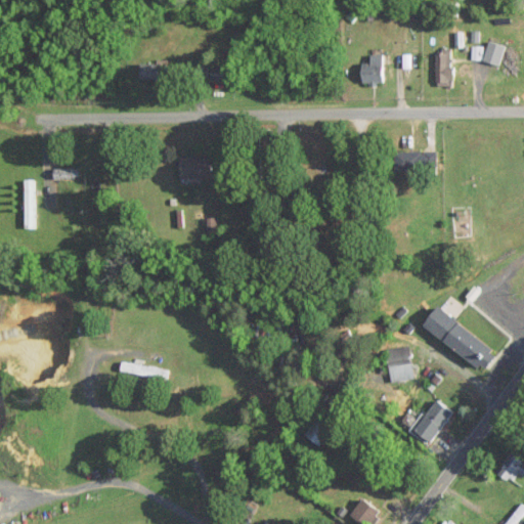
[(486,56),(503,61),(507,44),(490,40),(486,56)]
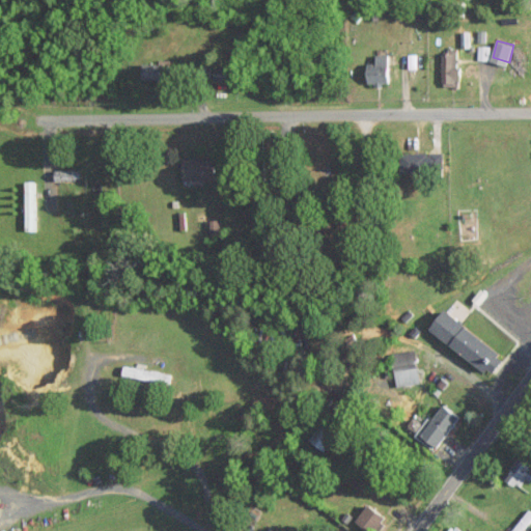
[(443,81),(455,81),(455,53),(443,53),(443,81)]
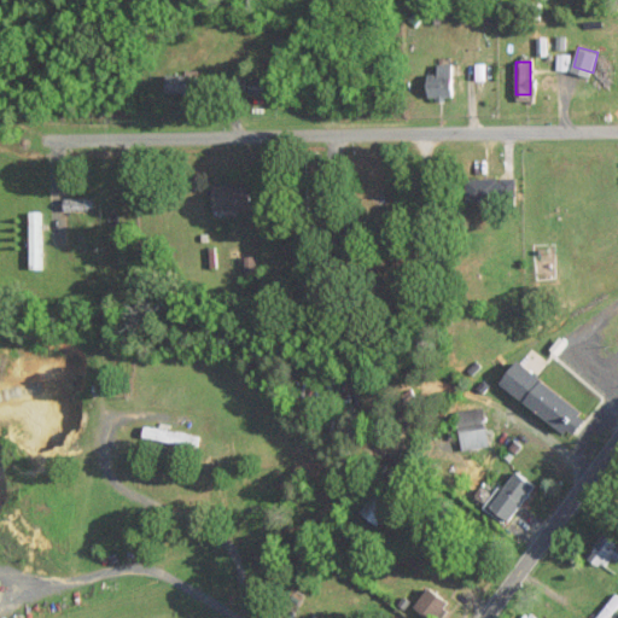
[(438,73),(430,73),(430,98),(455,97),(455,63),(438,63),(438,73)]
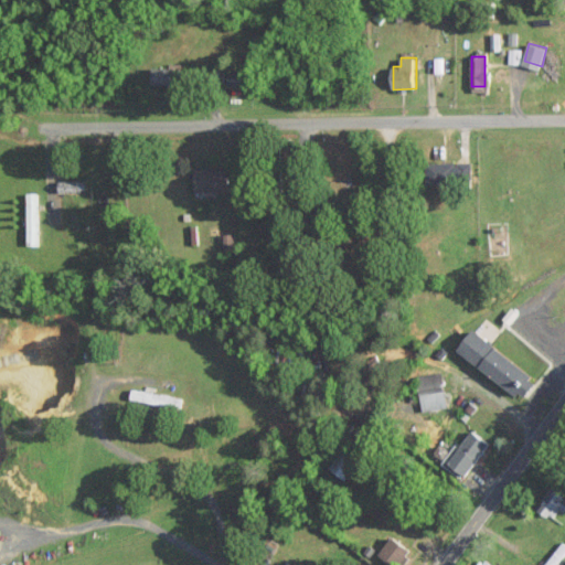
[(182,67),(153,66),(152,84),(182,85),(182,67)]
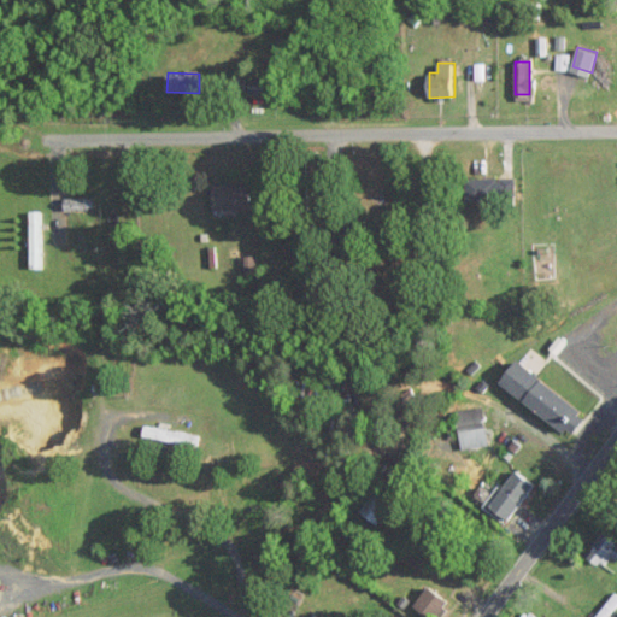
[(517,176),(471,178),(471,201),(517,199),(517,176)]
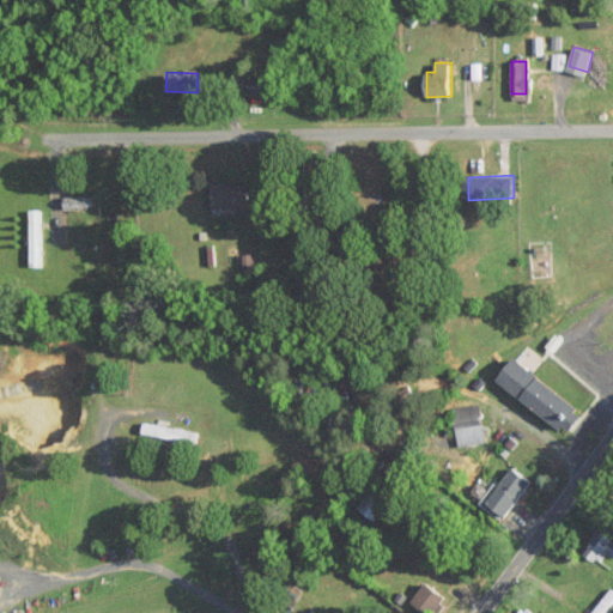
[(212,207),(249,208),(250,180),(213,178),(212,207)]
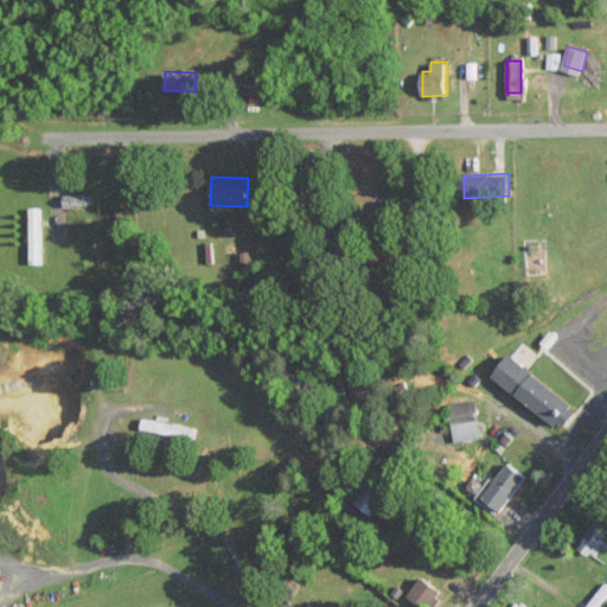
[(40,206),(29,208),(29,263),(40,263),(40,206)]
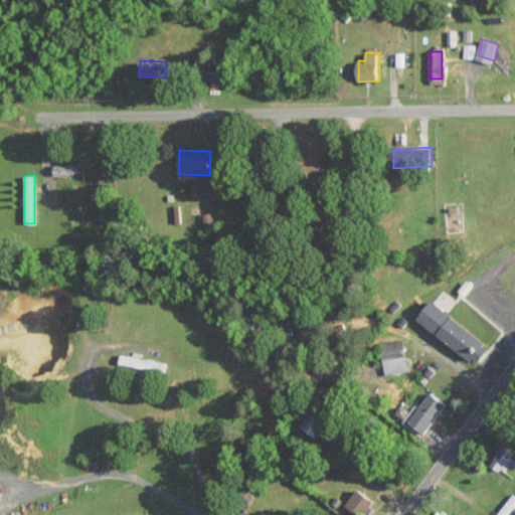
[(204,215),(204,228),(213,228),(213,215),(204,215)]
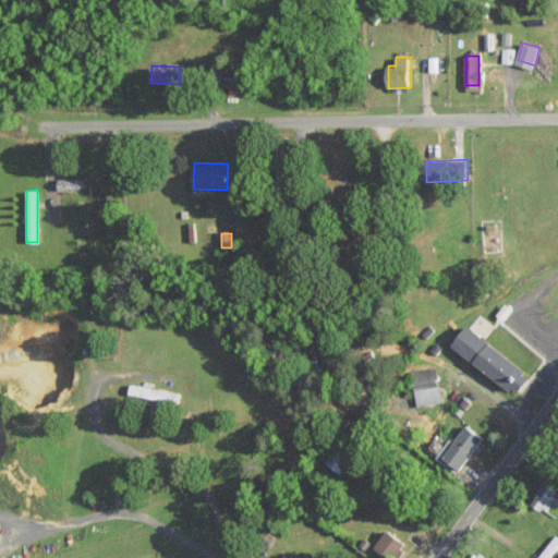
[(275,262),(282,262),(282,238),(274,238),(275,262)]
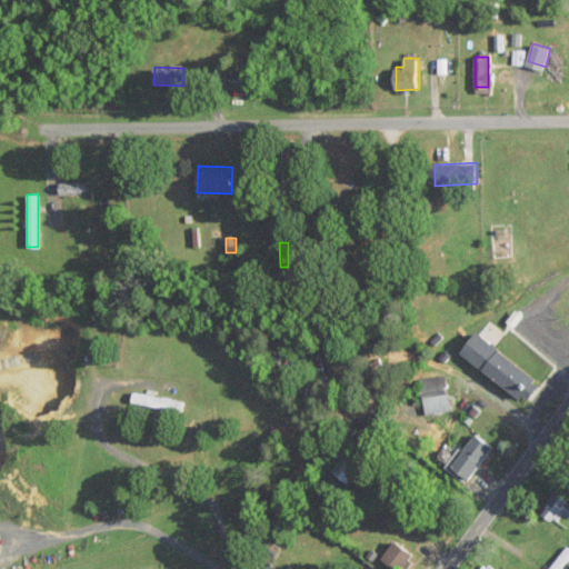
[(477,332),(462,351),(528,402),(542,382),(477,332)]
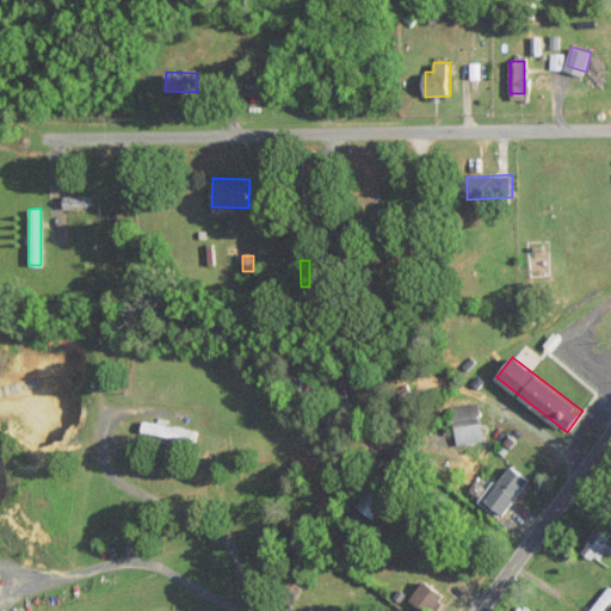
[(456,444),(483,442),(480,403),(452,406),(456,444)]
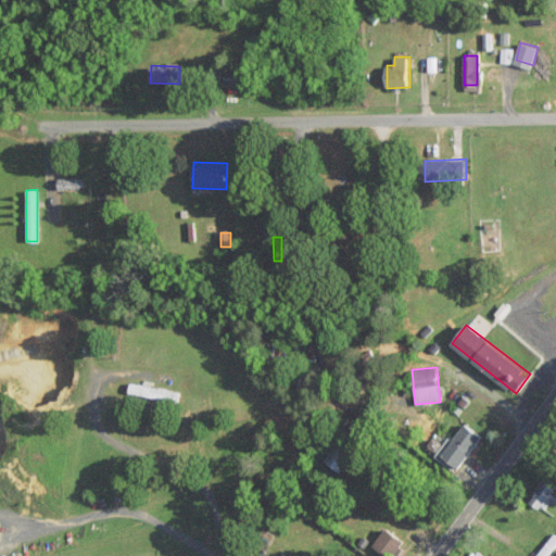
[(127,393),(178,401),(180,390),(129,383),(127,393)]
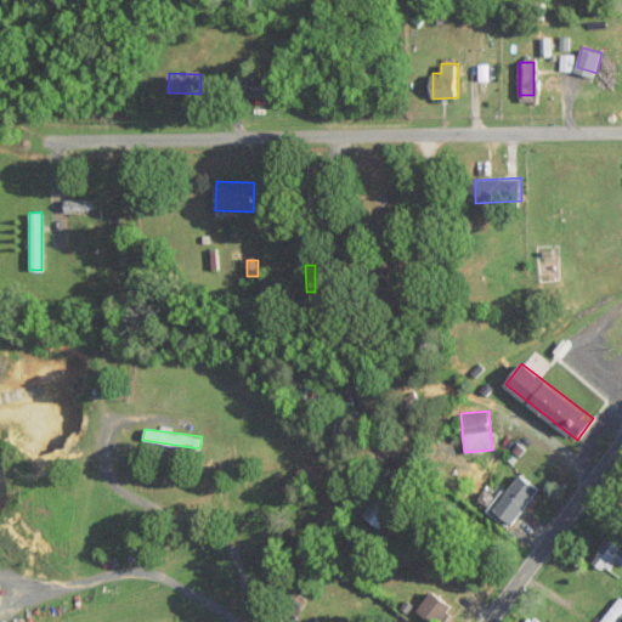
[(539,487),(520,473),(507,491),(503,487),(486,510),(510,527),(539,487)]
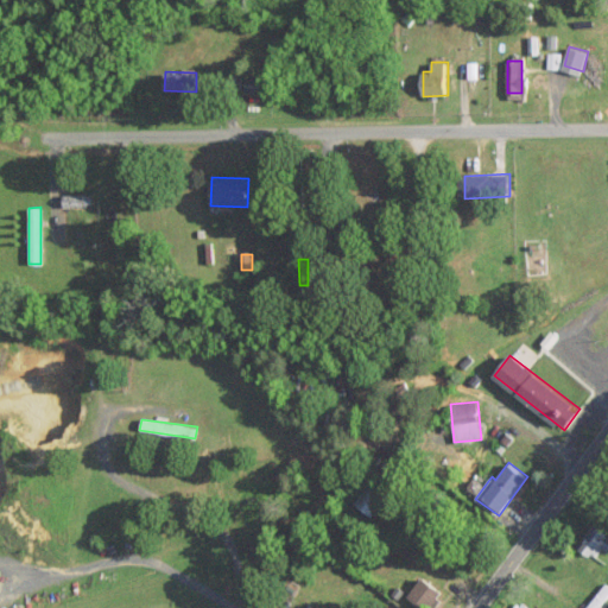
[(369,517),(384,499),(367,485),(353,502),(369,517)]
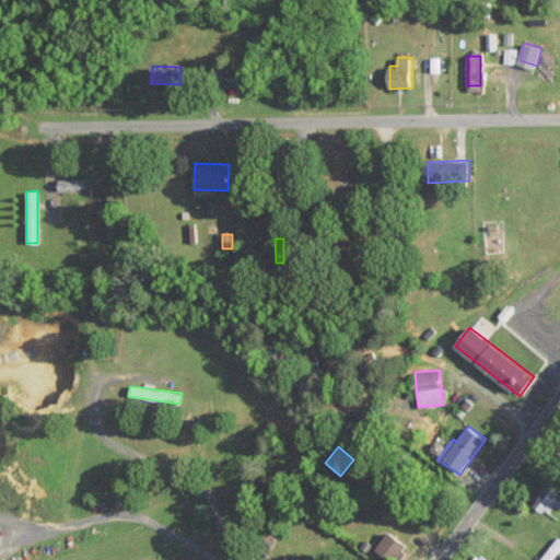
[(553,505),(559,509),(559,508),(559,491),(545,482),(533,504),(549,514),(553,505)]
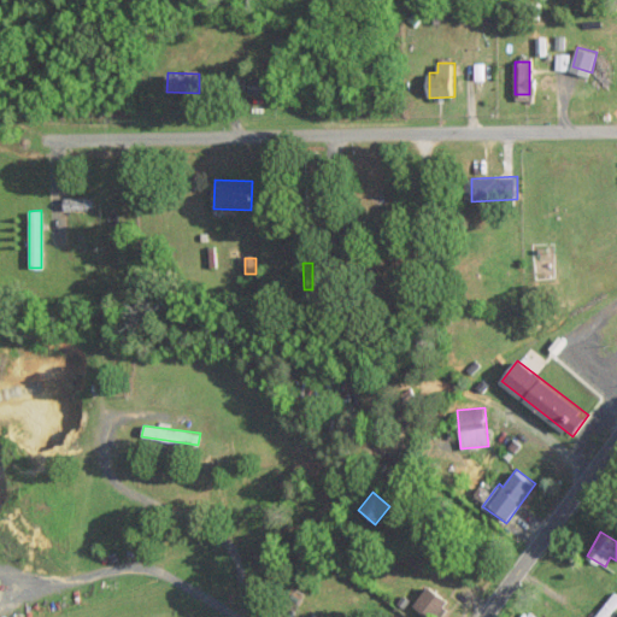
[(415,605),(429,616),(436,616),(450,600),(429,585),(415,605)]
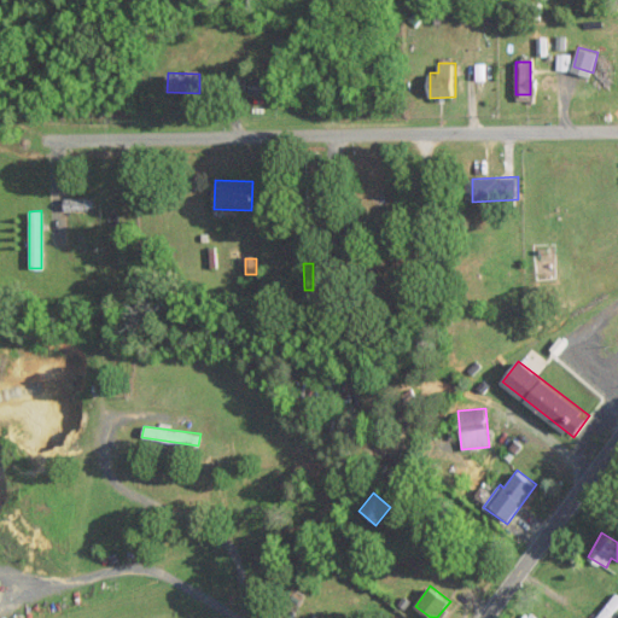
[(608,617),(617,604),(617,594),(613,592),(596,617),(608,617)]
